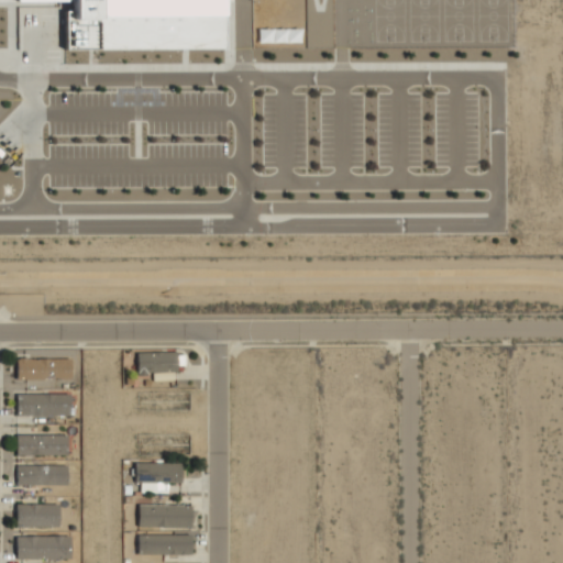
[(221,0),(20,0),(21,1),(68,1),(68,17),(96,17),(97,51),(222,51),(221,0)]
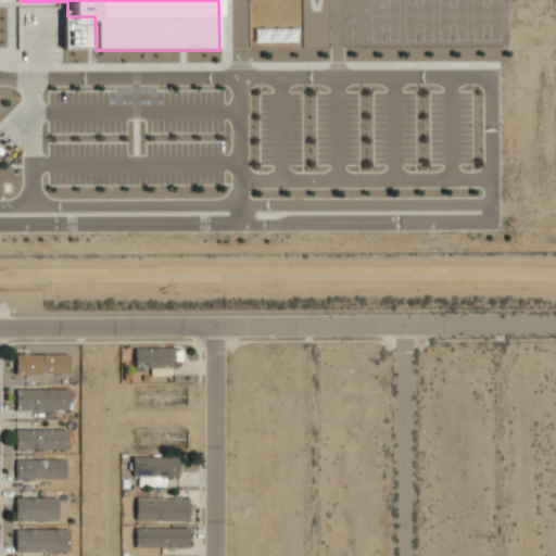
[(174,349),(135,349),(135,369),(174,369),(174,349)]
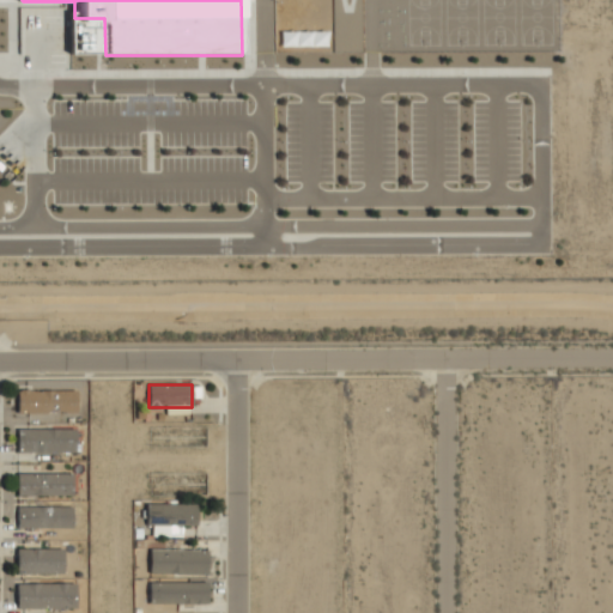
[(77,413),(77,390),(17,390),(17,413),(77,413)]
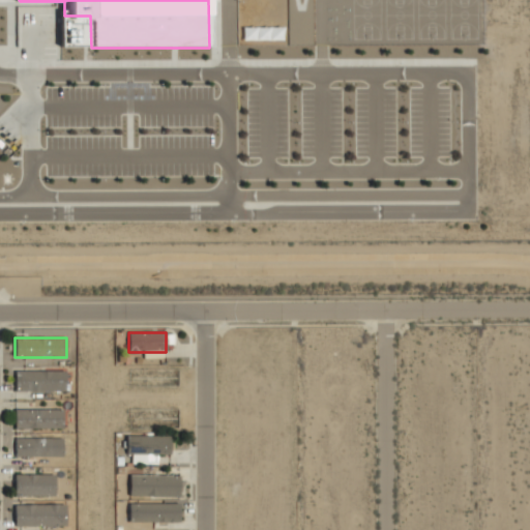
[(15,390),(64,390),(64,371),(15,371),(15,390)]
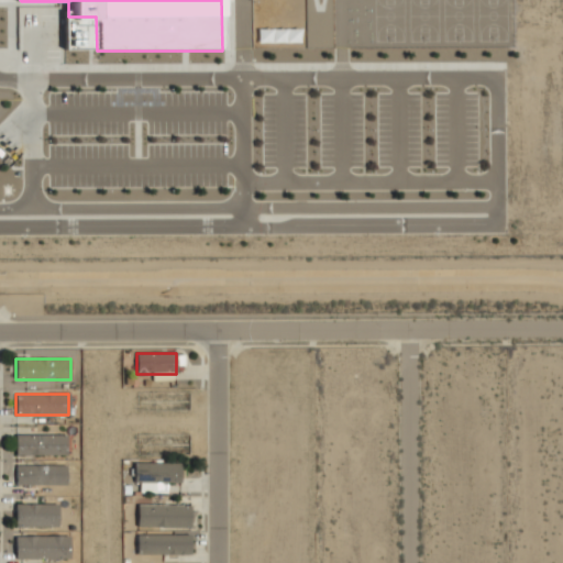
[(15,455),(67,455),(67,435),(15,435),(15,455)]
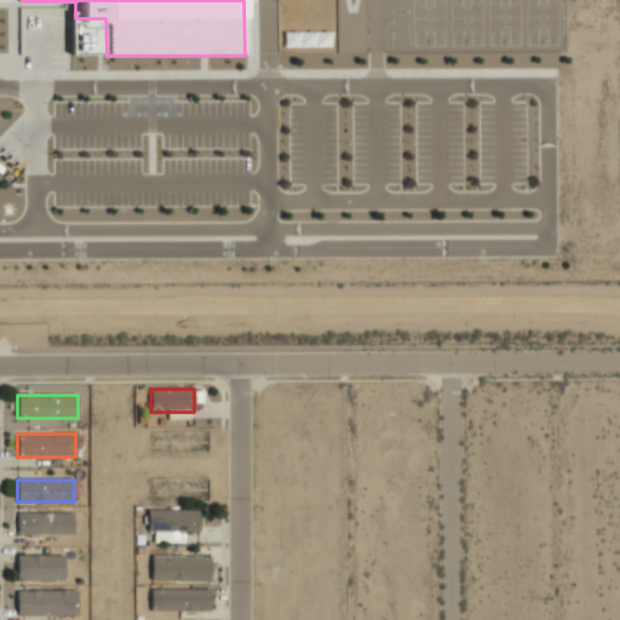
[(197,510),(148,510),(148,533),(197,533),(197,510)]
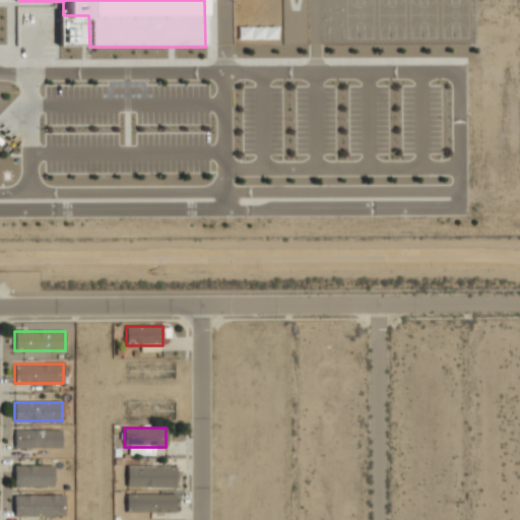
[(61,448),(61,430),(13,431),(14,449),(61,448)]
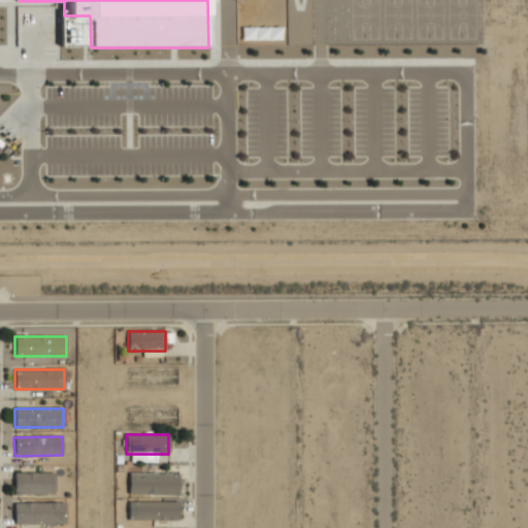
[(55,473),(14,473),(14,495),(55,495),(55,473)]
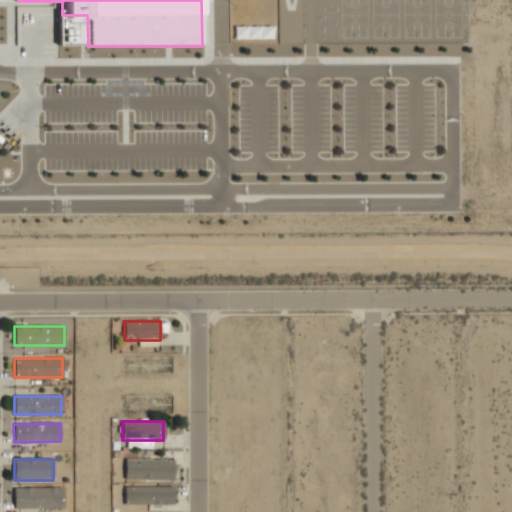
[(174,460),(124,460),(124,480),(174,480),(174,460)]
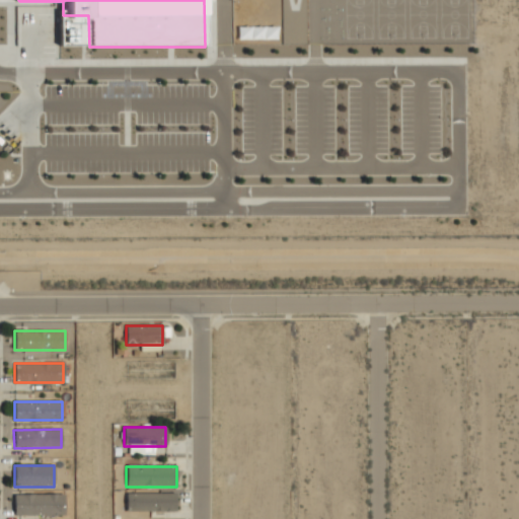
[(176,512),(176,494),(126,494),(126,512),(176,512)]
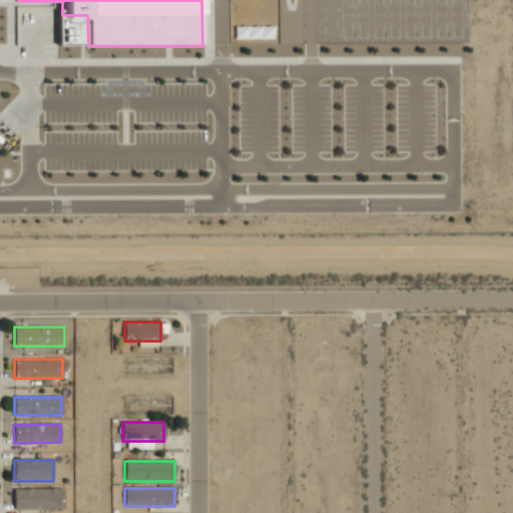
[(63,490),(14,490),(14,510),(63,510),(63,490)]
